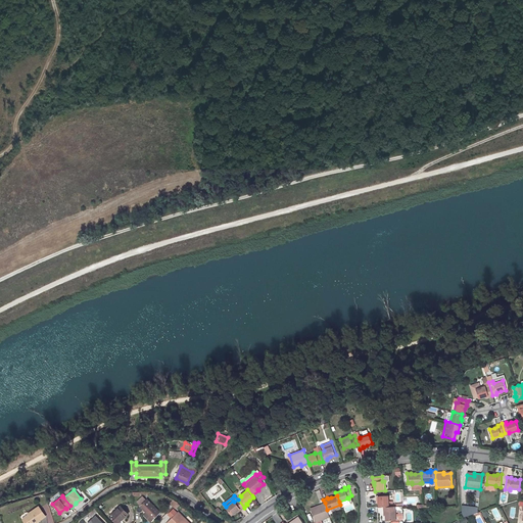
[(388,495),(377,496),(377,502),(379,502),(379,504),(379,507),(383,507),(388,507),(388,495)]
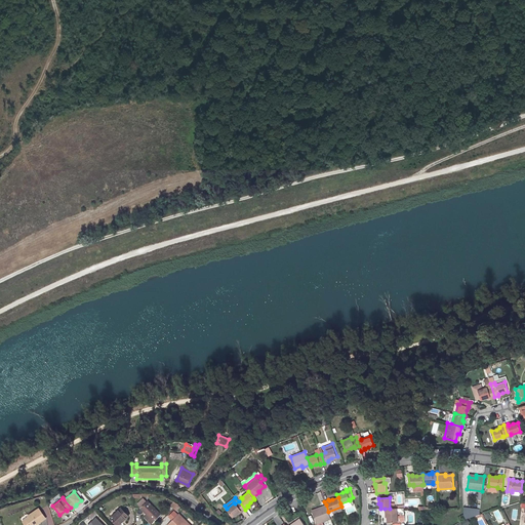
[(148,501),(140,509),(154,521),(161,514),(148,501)]
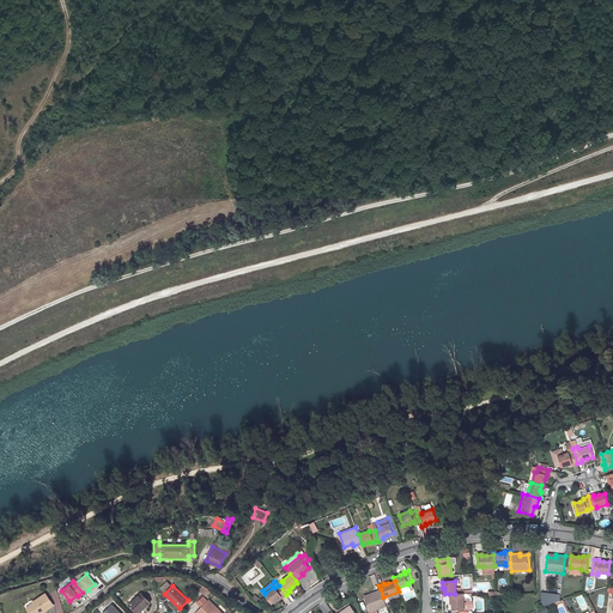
[(199,590),(206,596),(210,592),(202,586),(199,590)]
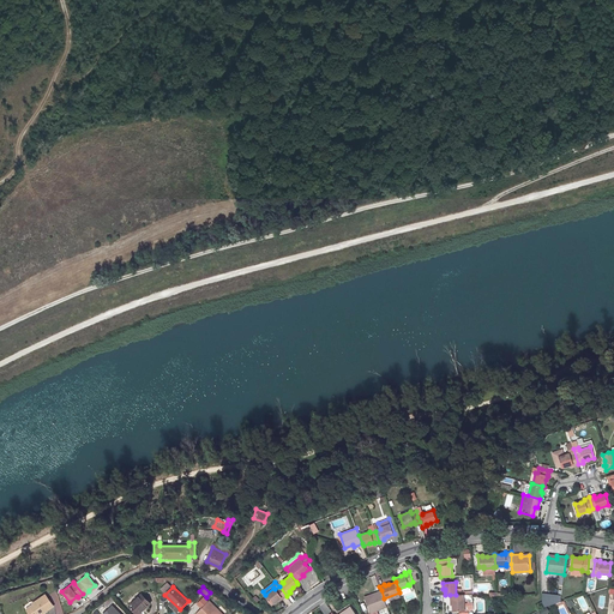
[(281,597),(282,599),(287,596),(280,587),(275,589),(274,588),(265,595),(272,605),(277,600),(281,597)]
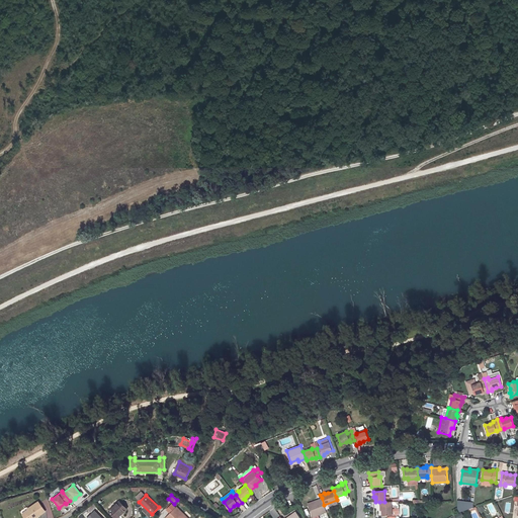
[(315,503),(308,505),(313,517),(327,511),(324,505),(322,498),(314,501),(315,503)]
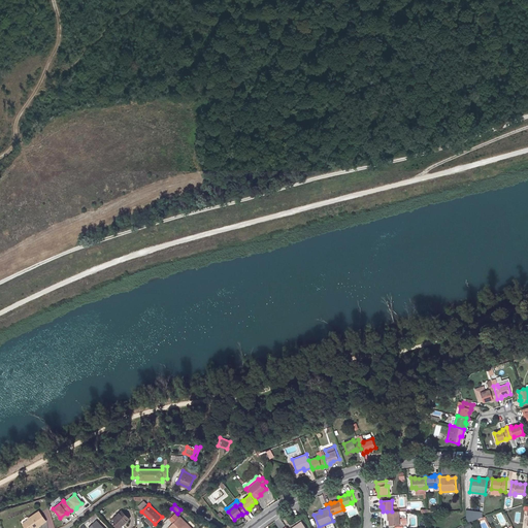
[(47,508),(41,512),(46,520),(52,517),(47,508)]
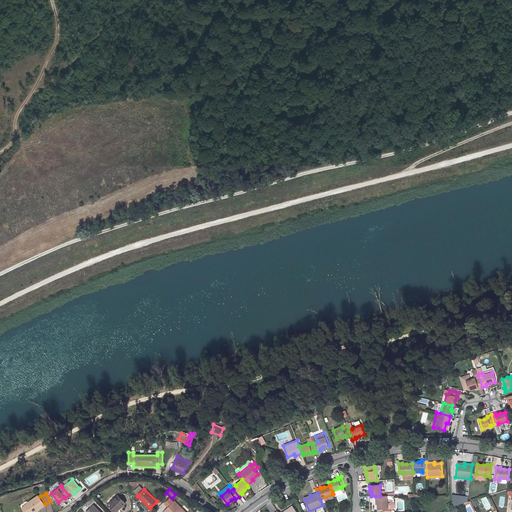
[(114,511),(116,511),(125,503),(118,495),(108,505),(114,511)]
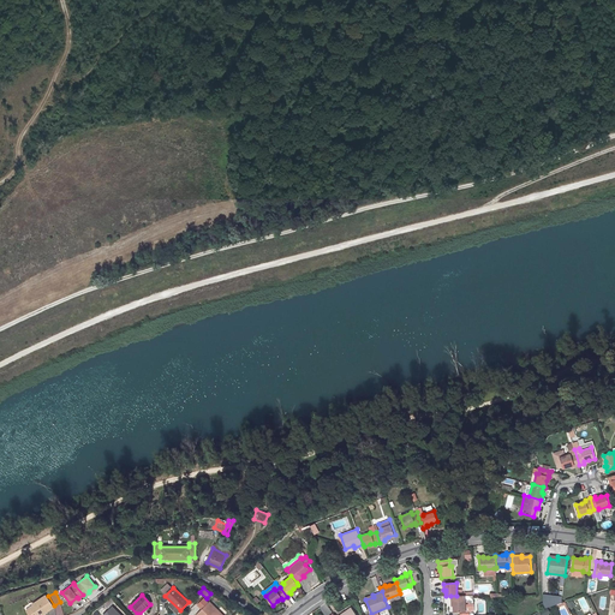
[(453,601),(454,605),(454,613),(466,611),(470,611),(470,601),(464,601),(463,595),(457,596),(451,596),(452,601),(453,601)]
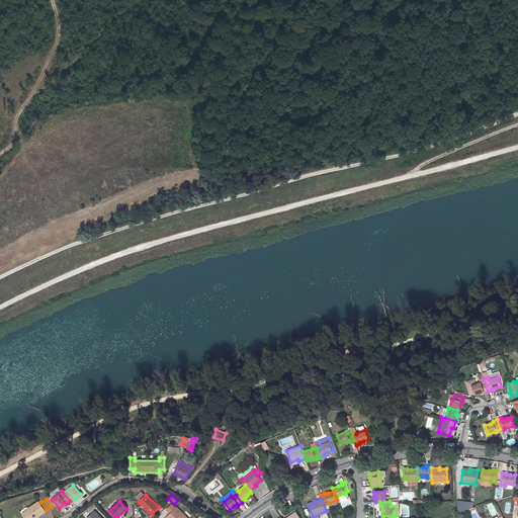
[(457,510),(473,511),(473,502),(457,501),(457,510)]
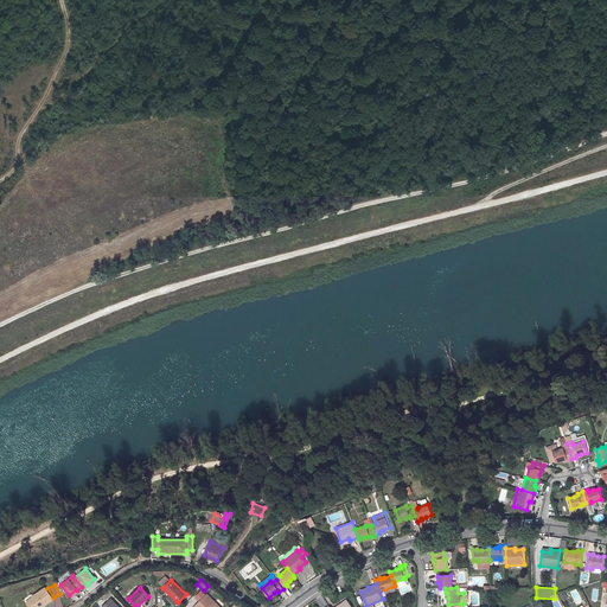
[(39,606),(44,605),(52,600),(45,588),(32,598),(33,599),(26,604),(29,606),(39,606)]
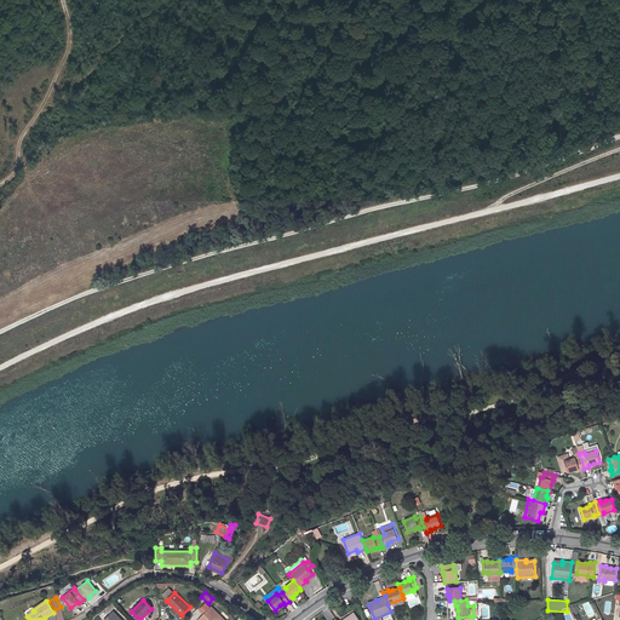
[(225,619),(212,607),(199,619),(225,619)]
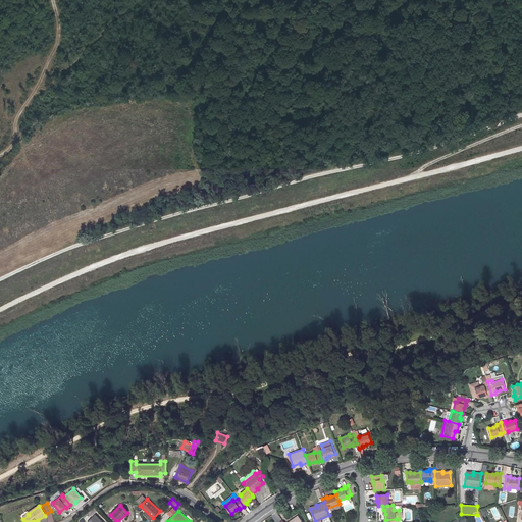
All buildings are outlined.
